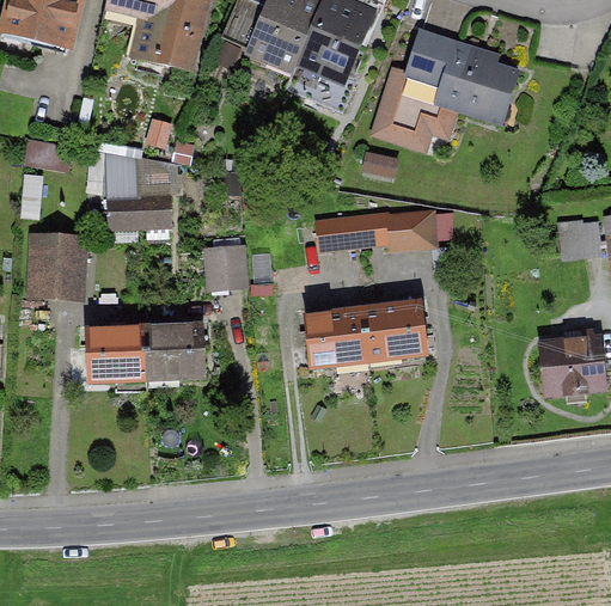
[(10,0),(5,25),(69,41),(79,0),(10,0)]
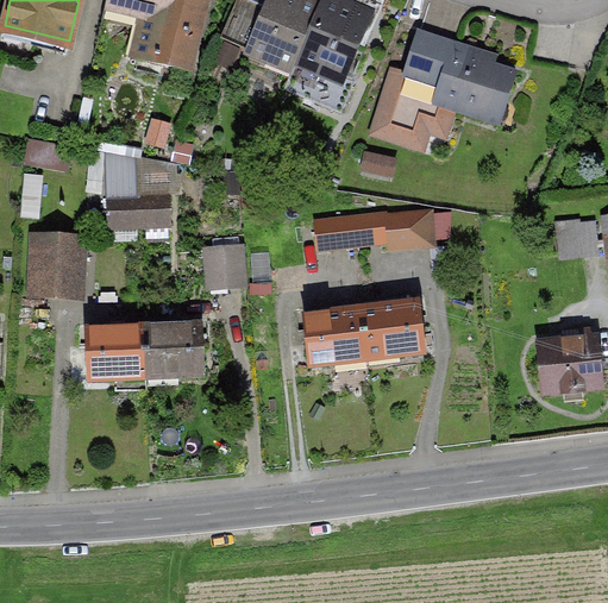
[(192,67),(207,0),(127,0),(126,8),(171,19),(170,24),(167,23),(158,58),(192,67)]
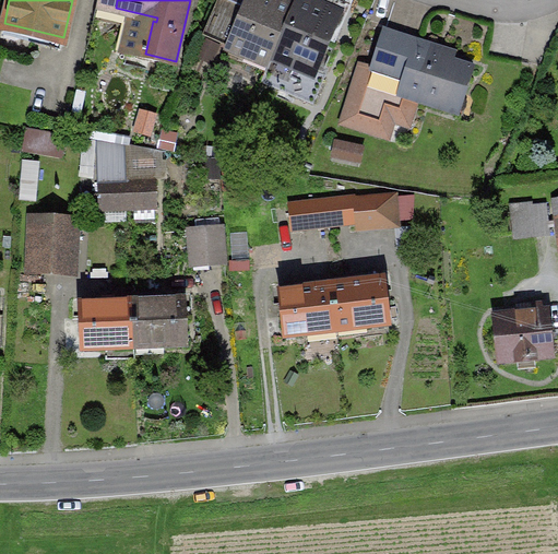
[(293,4),(283,0),(245,0),(226,40),(269,59),(293,4)]
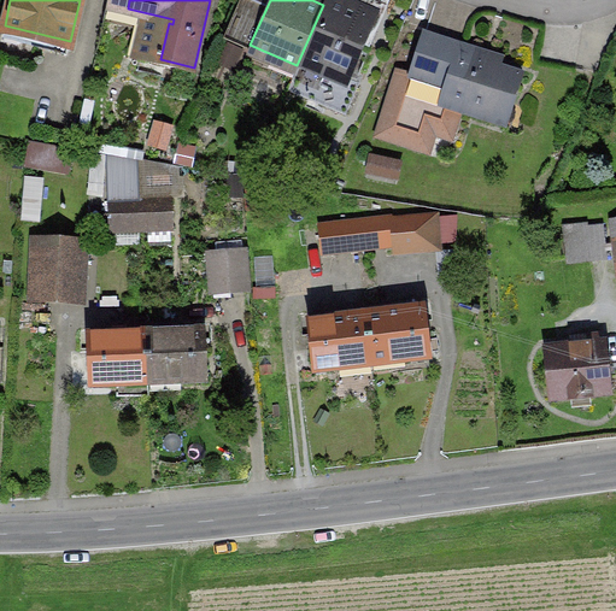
[(326,0),(323,5),(297,65),(288,86),(347,110),(361,78),(351,74),(376,15),(342,0),(326,0)]
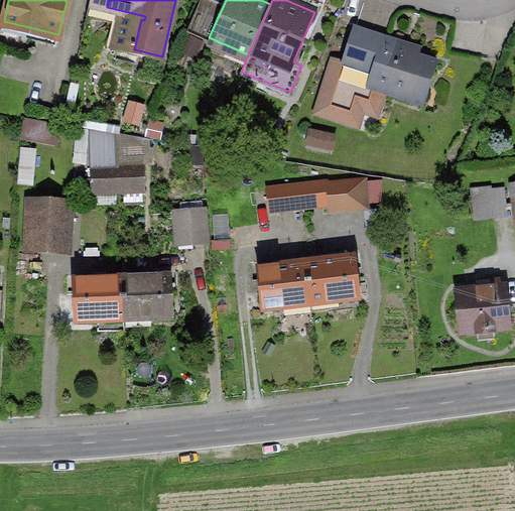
[(387,34),(356,24),(342,68),(334,66),(320,107),(357,119),(362,104),(376,108),(382,88),(422,101),(436,57),(385,41),(387,34)]
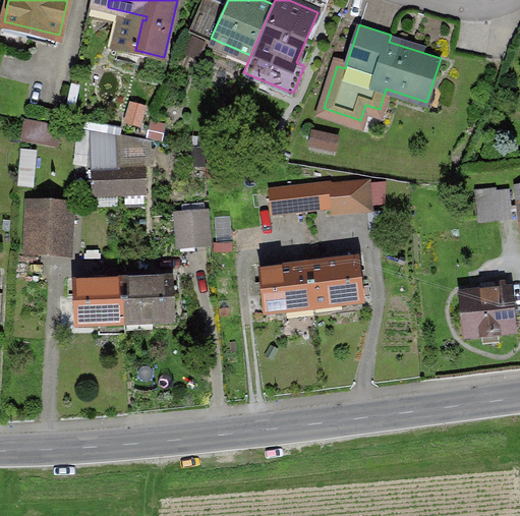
[(190,32),(182,48),(197,55),(205,39),(190,32)]
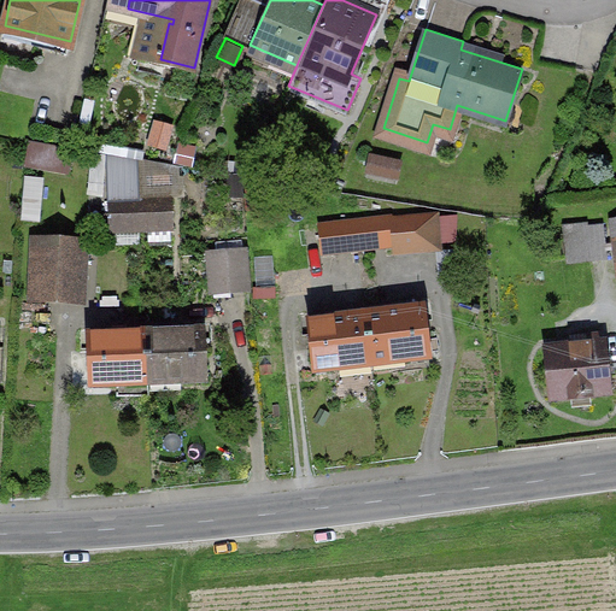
[(31,134),(28,159),(69,165),(74,140),(31,134)]
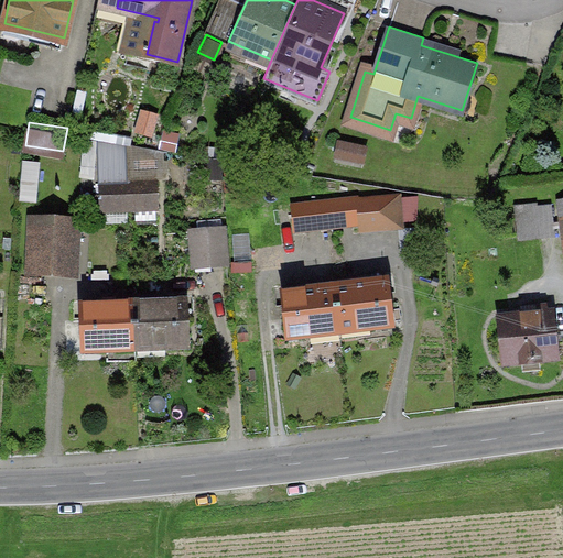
[(368,144),(340,137),(336,154),(364,161),(368,144)]
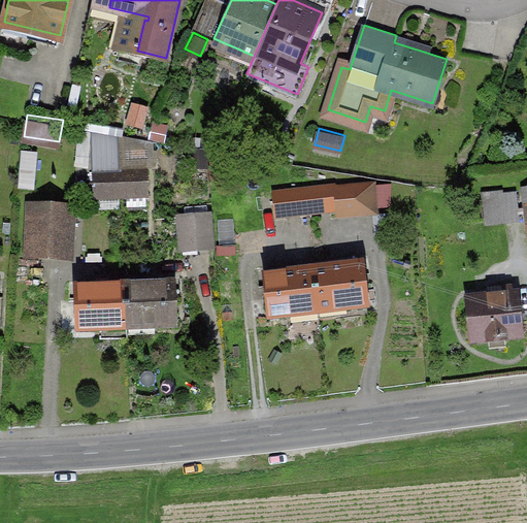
[(149,167),(121,168),(121,193),(149,192),(149,167)]
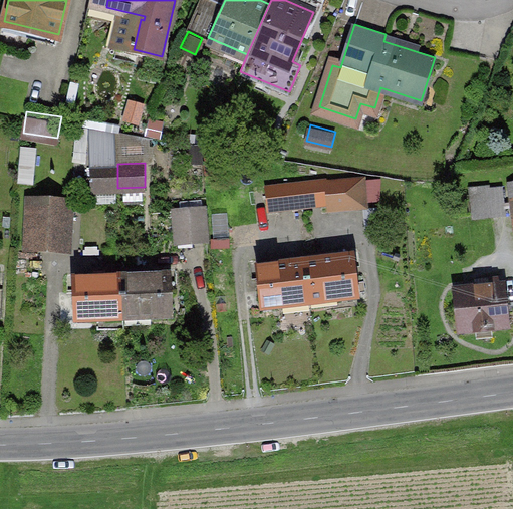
[(117,188),(117,164),(92,164),(93,189),(117,188)]
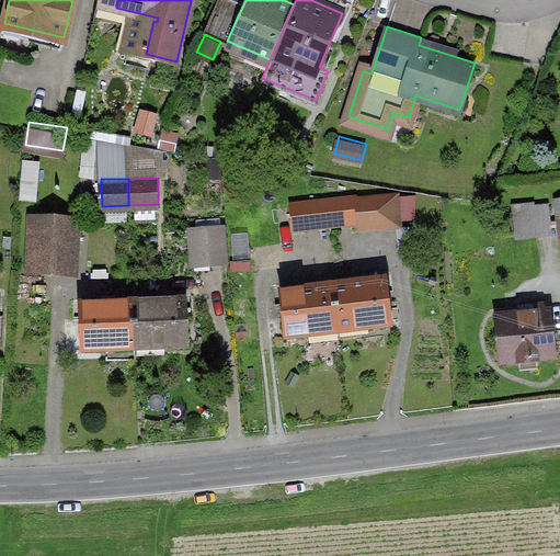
[(356,195),(323,199),(327,220),(358,216),(356,196),(356,195)]
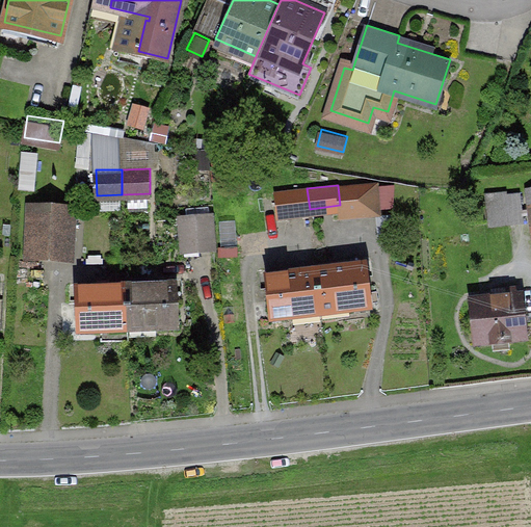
[(357,186),(338,186),(340,205),(341,214),(361,212),(357,186)]
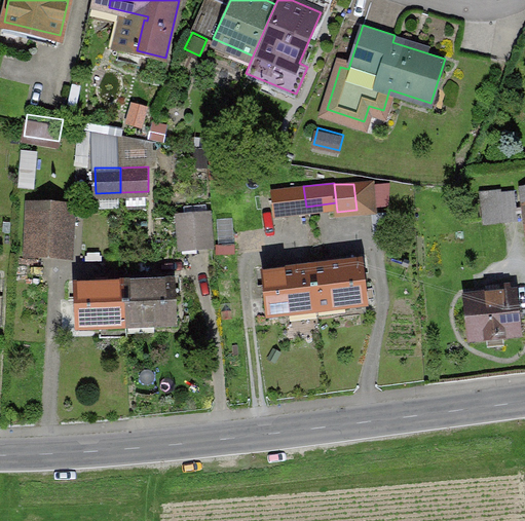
[(303,186),(272,189),(274,210),(306,207),(303,186)]
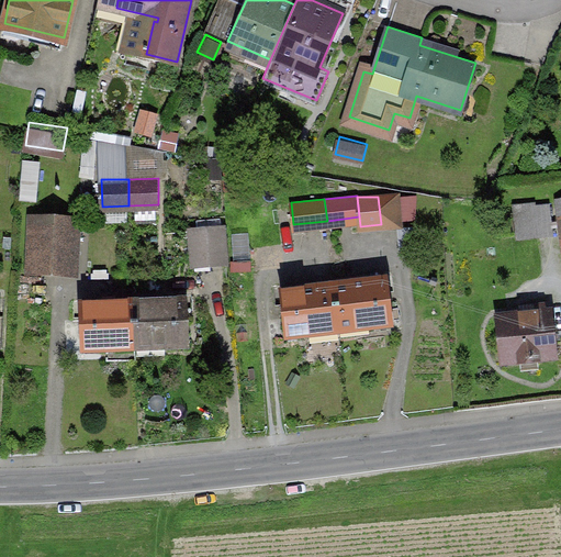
[(536,200),(511,203),(516,241),(553,236),(549,201),(537,203),(536,200)]
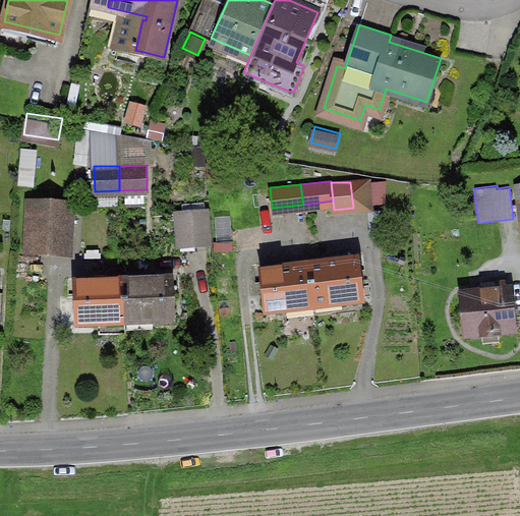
[(71,202),(31,199),(29,246),(69,248),(71,202)]
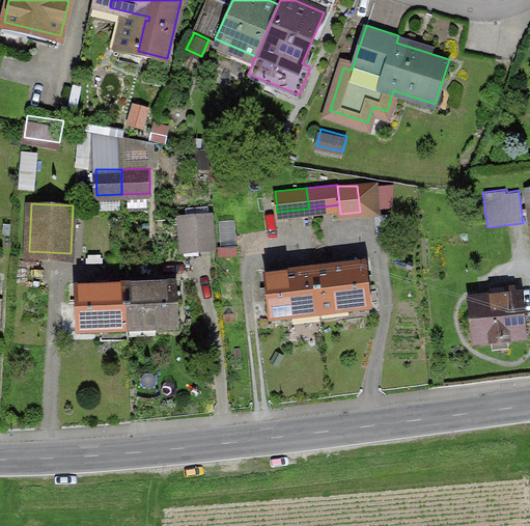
[(212,210),(179,212),(182,244),(214,242),(212,210)]
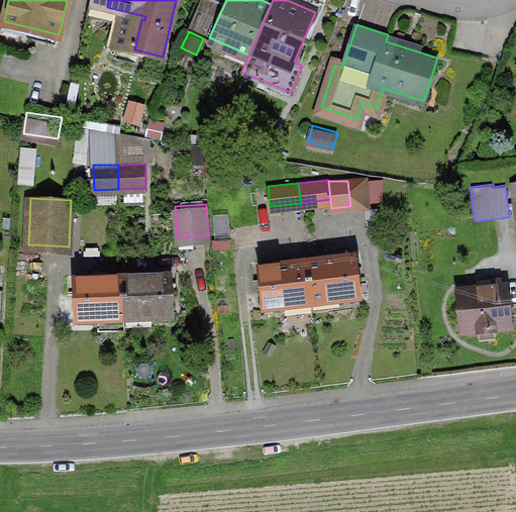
[(354,252),(307,259),(312,302),(359,297),(354,252)]
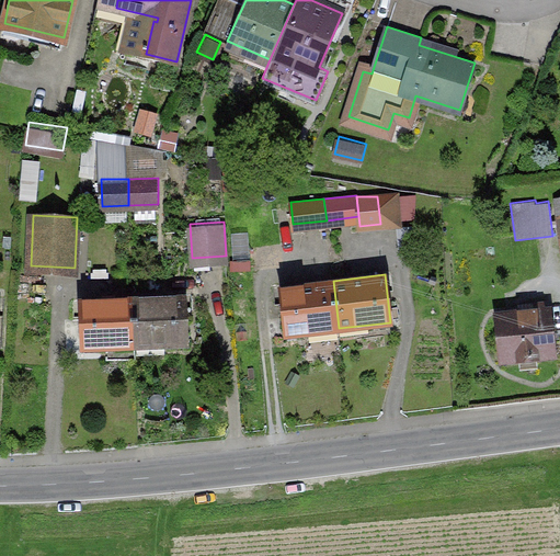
[(333,281),(281,286),(286,333),(339,328),(333,281)]
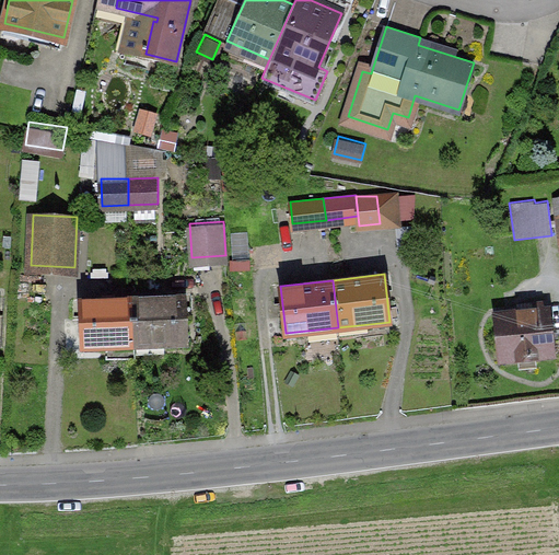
[(136,344),(187,343),(186,295),(134,297),(136,344)]
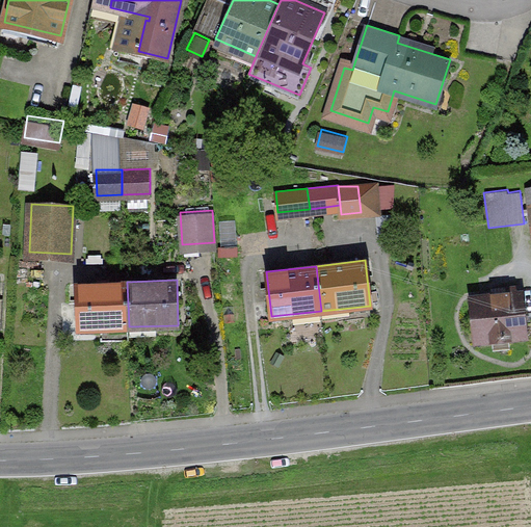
[(79,328),(129,326),(127,282),(77,284),(79,328)]
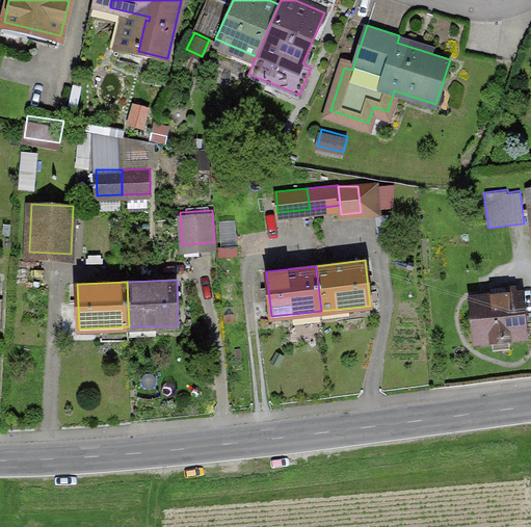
[(477,340),(525,335),(520,291),(514,291),(514,286),(490,288),(492,294),(472,297),(477,340)]
